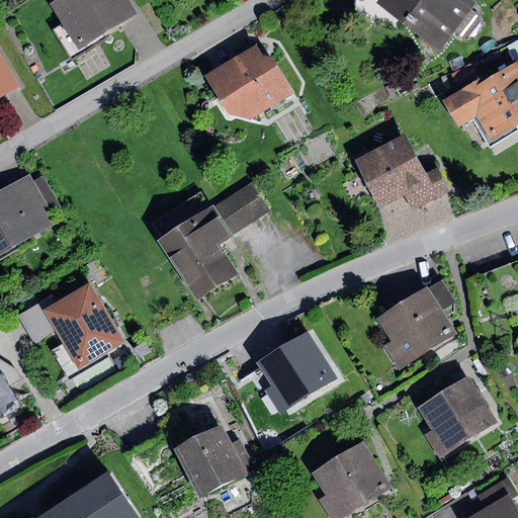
[(128,0),(57,0),(51,4),(79,51),(139,15),(128,0)]
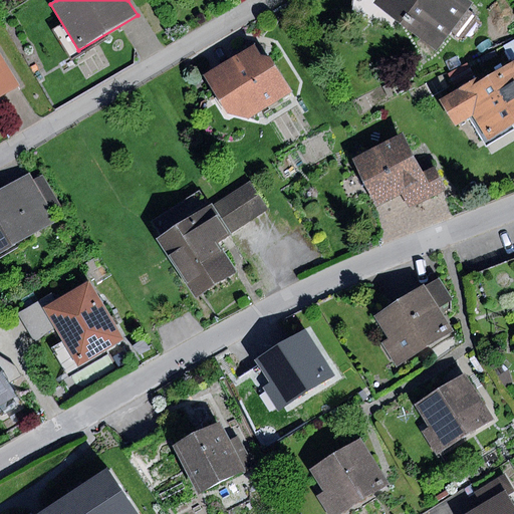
[(474,2),(471,0),(377,0),(375,4),(438,50),(452,32),(462,39),(478,17),(469,10),(474,2)]
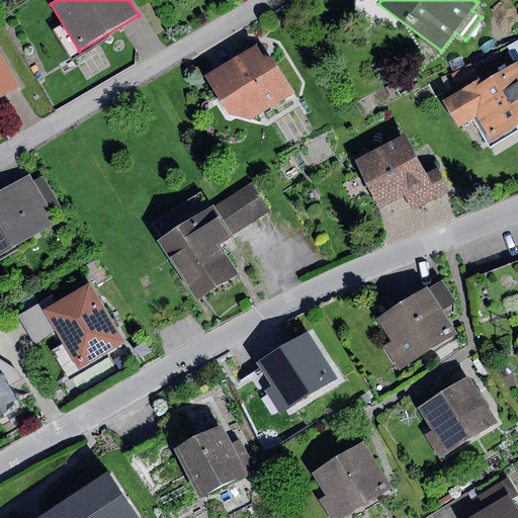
[(257,45),(205,77),(229,113),(251,120),(295,93),(273,58),(264,57),(257,45)]
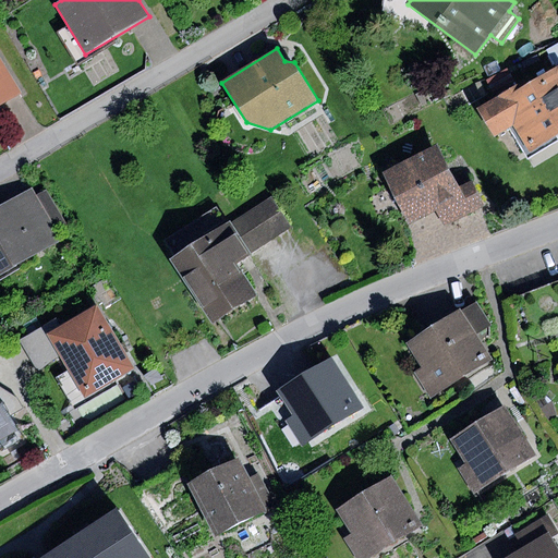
[(0,55),(0,107),(23,94),(0,55)]
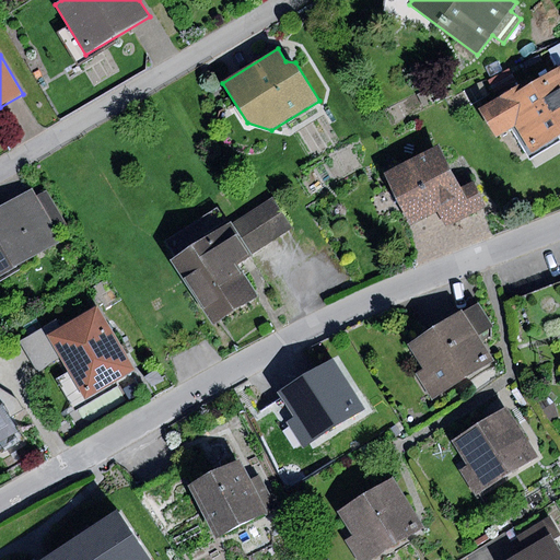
[(523,85),(480,111),(497,138),(516,126),(532,153),(559,137),(559,68),(525,89),(523,85)]
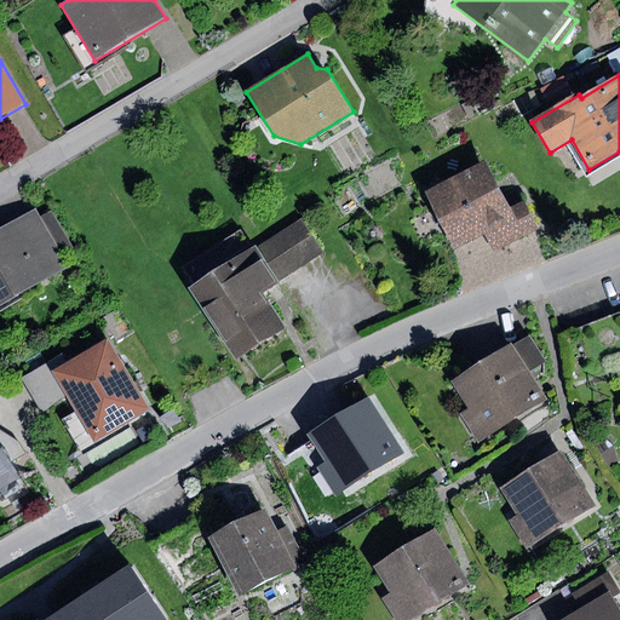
[(488,160),(425,193),(454,251),(487,235),(495,253),(541,230),(526,199),(511,206),(488,160)]
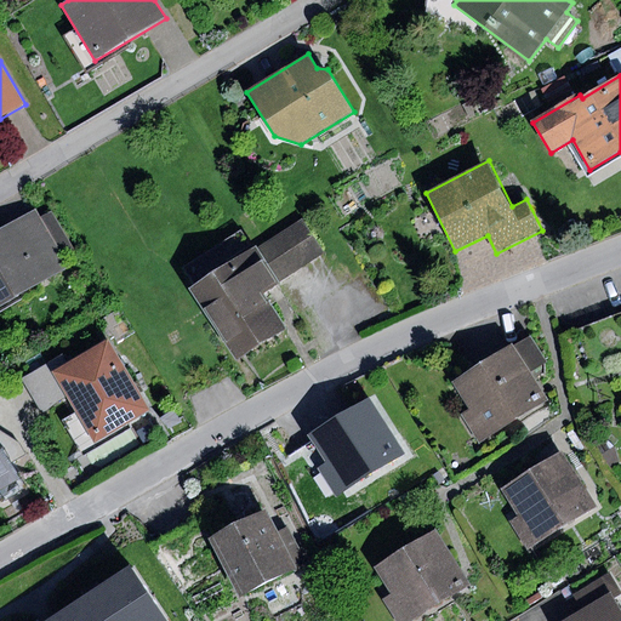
[(35,210),(0,229),(0,308),(69,267),(35,210)]
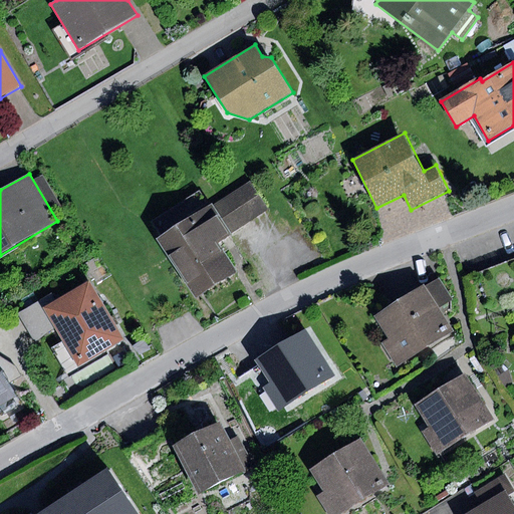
[(251,180),(211,205),(230,235),(270,211),(251,180)]
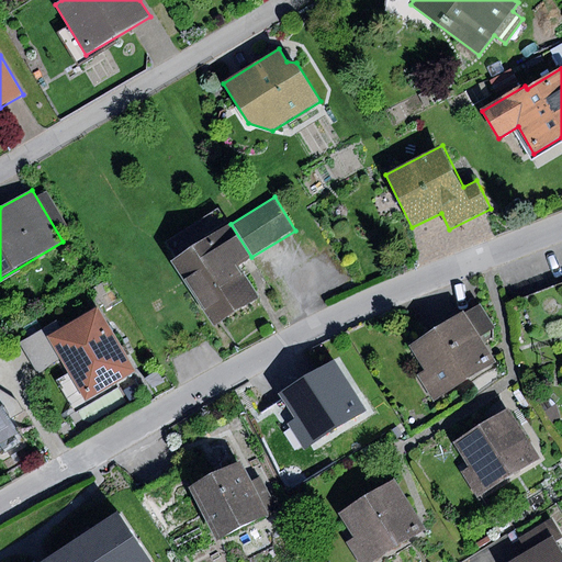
[(221,209),(164,245),(216,327),(260,299),(239,265),(251,257),(231,224),(221,209)]
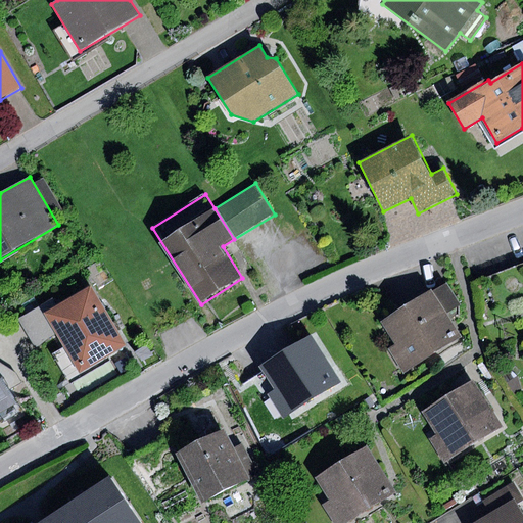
[(522,265),(475,282),(485,313),(522,299),(522,265)]
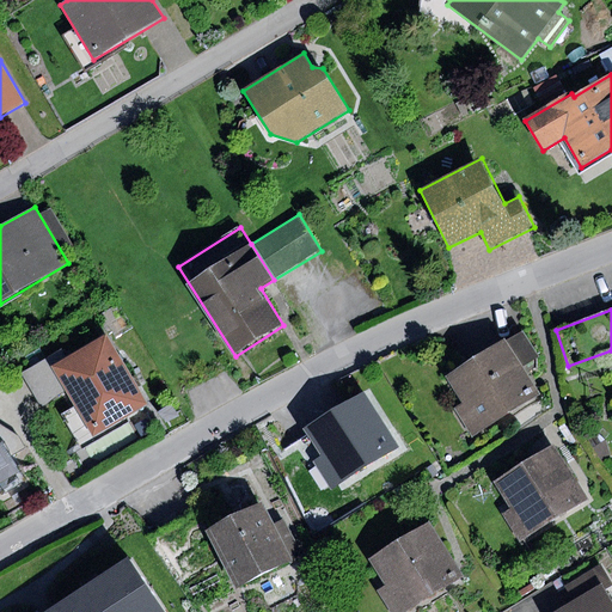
[(524,331),(507,342),(522,367),(539,356),(524,331)]
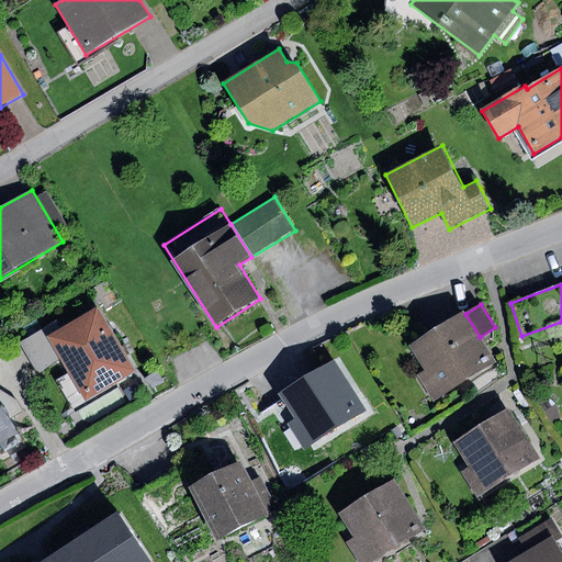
[(98,306),(47,337),(62,361),(87,402),(136,372),(98,306)]
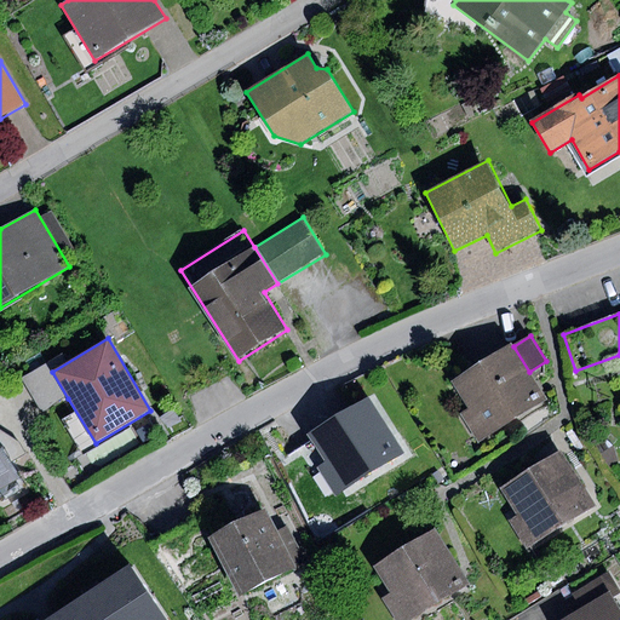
[(514,346),(454,383),(488,438),(547,401),(529,372),(514,346)]
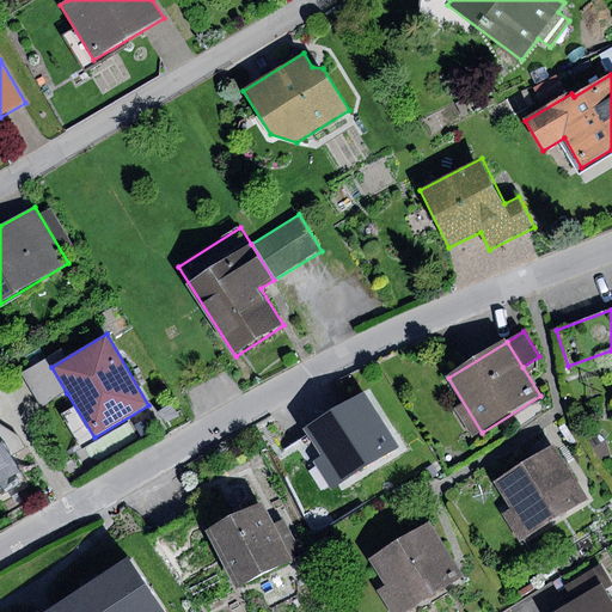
[(67,393),(51,367),(47,359),(22,373),(43,409),(67,393)]
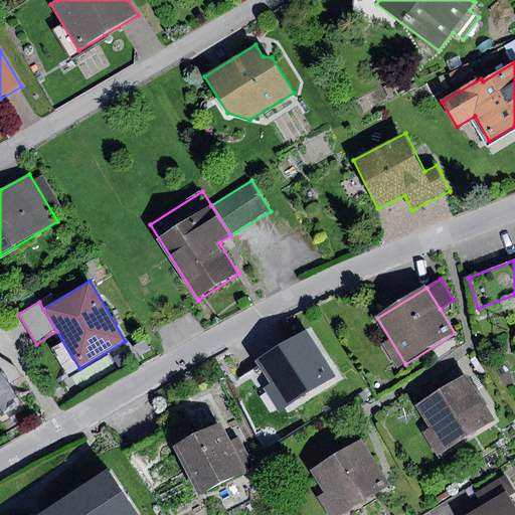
[(311,330),(258,361),(272,384),(285,406),(337,375),(311,330)]
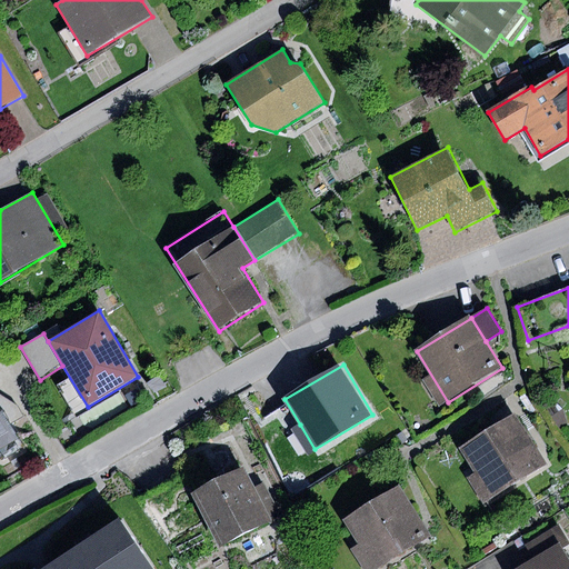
[(552,401),(545,407),(559,429),(568,423),(563,409),(552,401)]
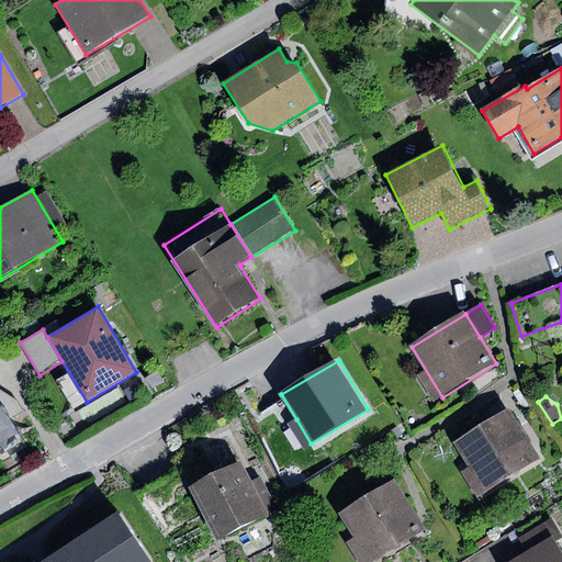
[(0,404),(0,444),(18,434),(0,404)]
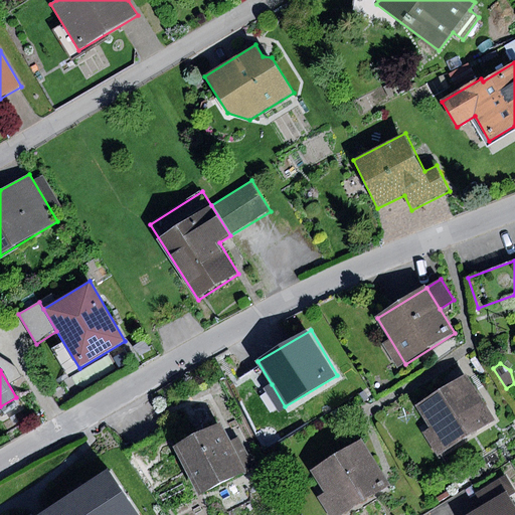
[(466,374),(418,404),(433,426),(448,451),(495,420),(466,374)]
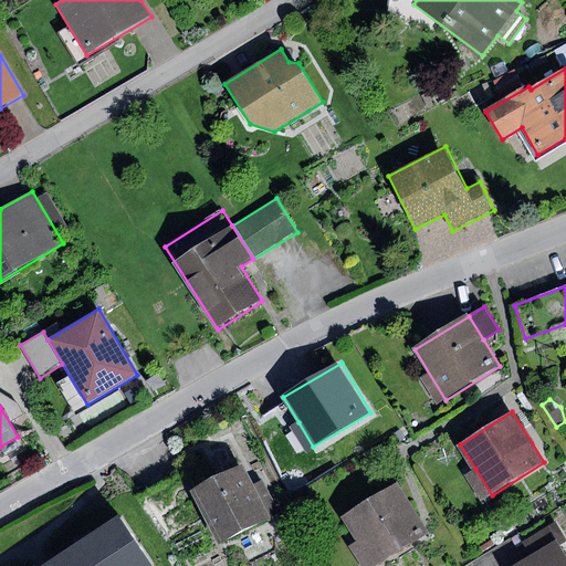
[(313,447),(299,422),(291,427),(305,451),(313,447)]
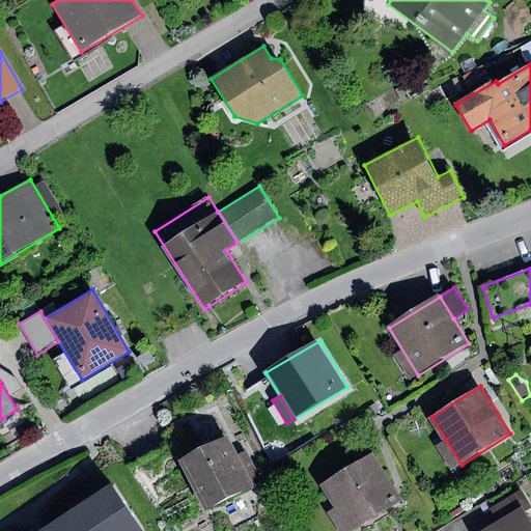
[(228,436),(178,460),(180,465),(204,511),(261,483),(251,460),(243,465),(228,436)]
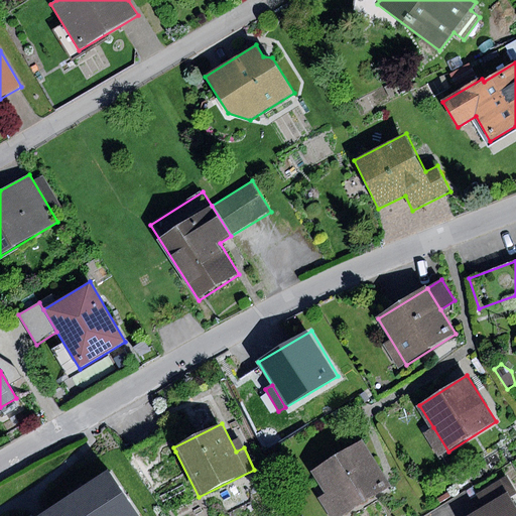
[(448,452),(433,427),(423,434),(439,458),(448,452)]
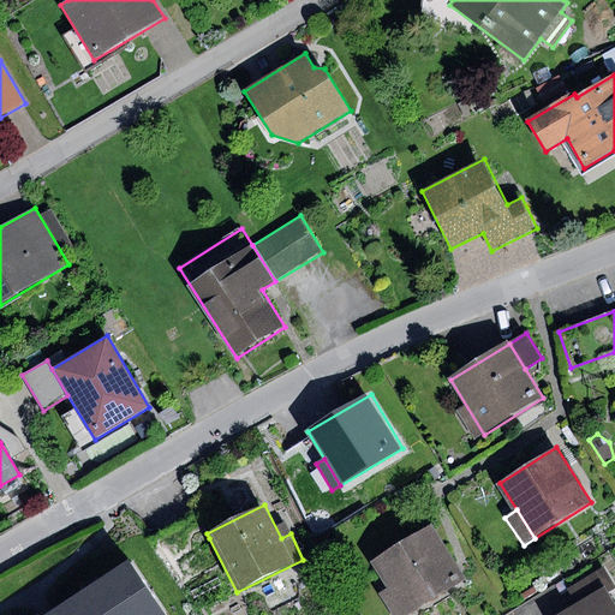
[(209,538),(207,533),(197,514),(145,542),(157,566),(209,538)]
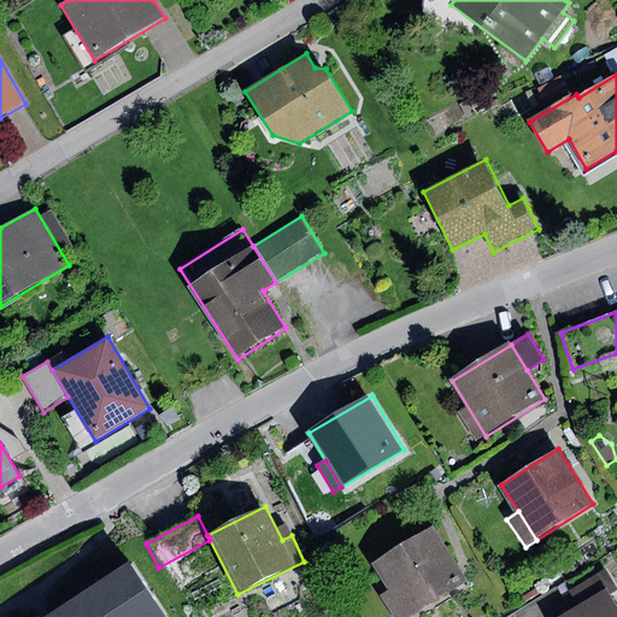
[(434,528),(374,565),(389,589),(380,595),(393,616),(412,616),(469,582),(434,528)]
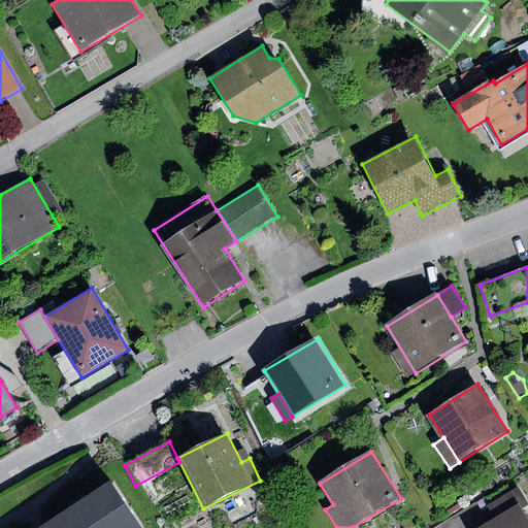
[(39,527),(141,527),(111,482),(39,527)]
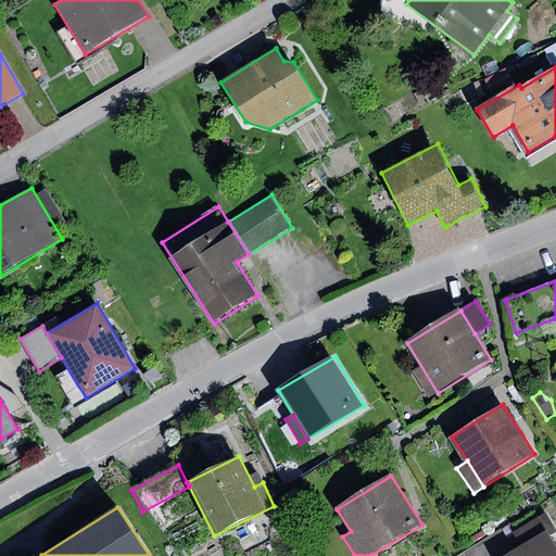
[(514,531),(523,547),(548,532),(555,528),(555,526),(547,512),(514,531)]
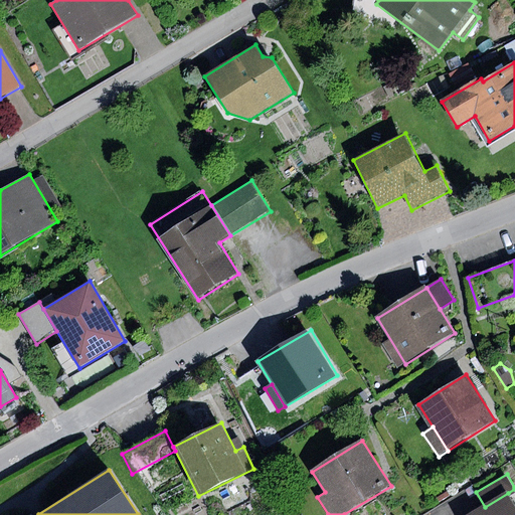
[(485,507),(472,514),(514,514),(514,504),(508,493),(485,507)]
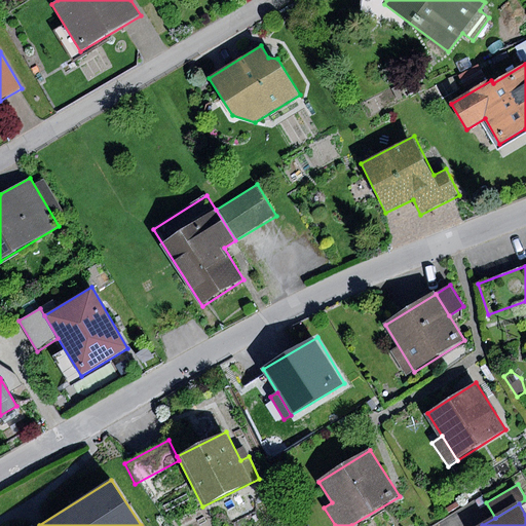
All buildings are outlined.
